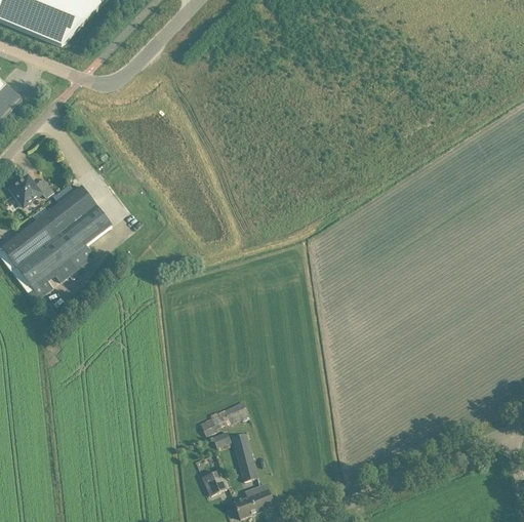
[(0,21),(61,46),(105,0),(0,0),(0,21)]
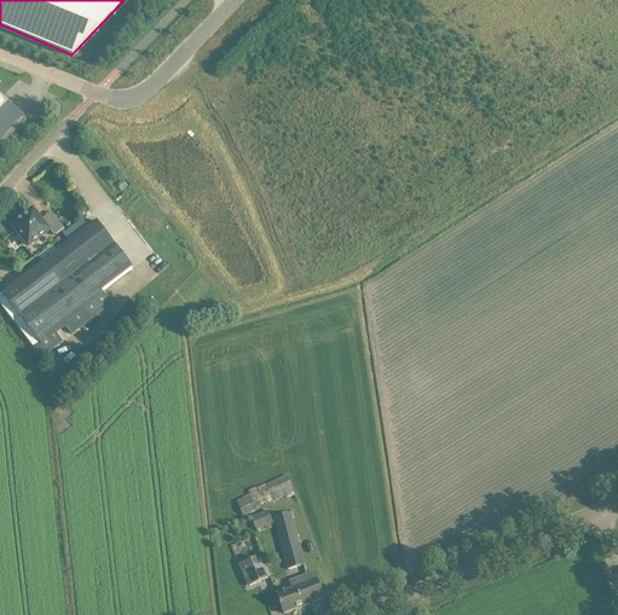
[(0,144),(26,117),(6,98),(4,100),(0,96),(0,144)]
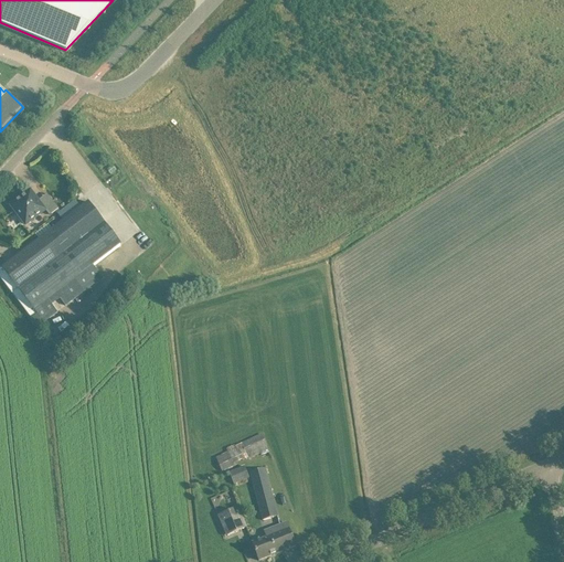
[(10,202),(25,222),(44,207),(30,188),(10,202)]
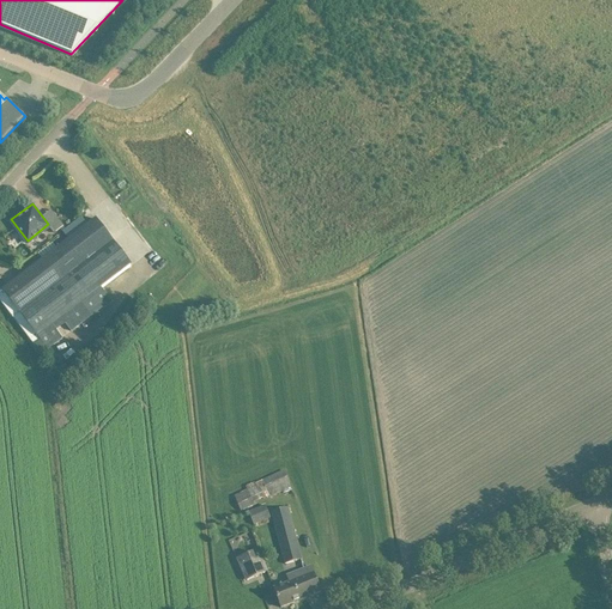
[(65,321),(71,328),(110,298),(100,285),(131,262),(95,215),(62,241),(55,245),(0,287),(0,298),(35,343),(40,340),(43,345),(38,348),(41,351),(61,335),(55,328),(65,321)]
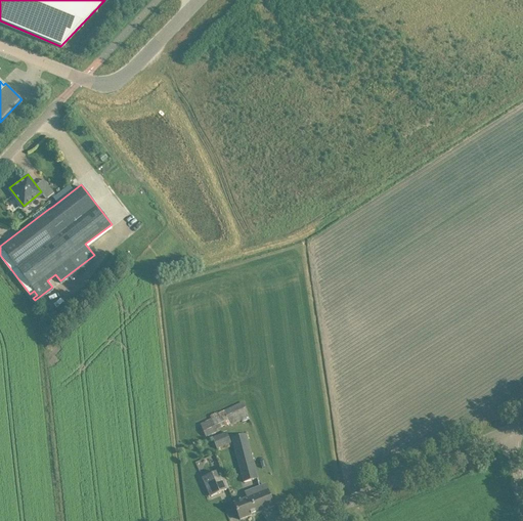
[(43,191),(47,196),(53,190),(50,186),(43,191)]
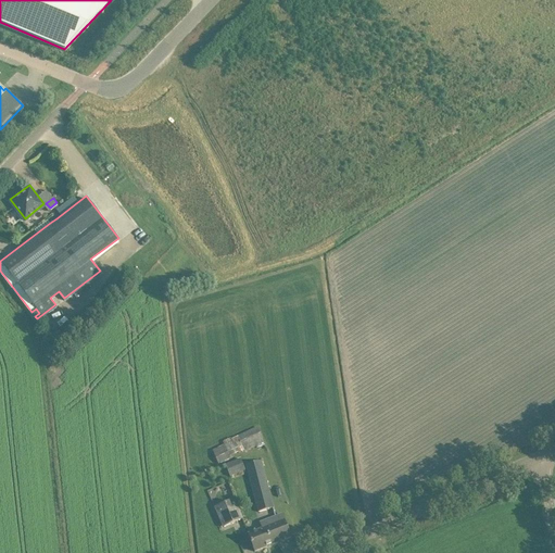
[(52,213),(46,218),(50,223),(57,218),(52,213)]
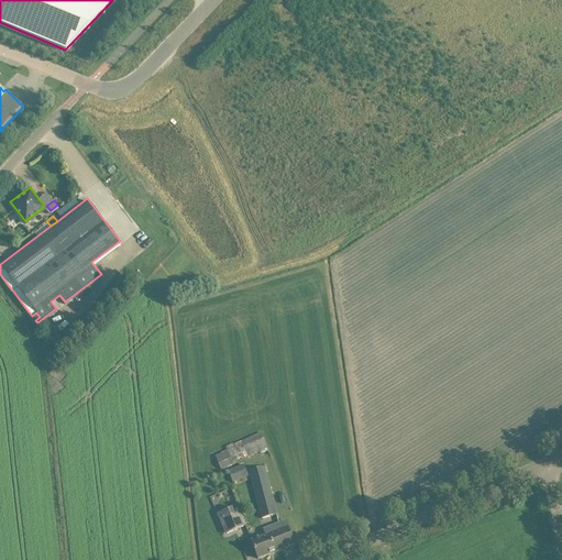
[(47,341),(52,350),(56,347),(52,339),(47,341)]
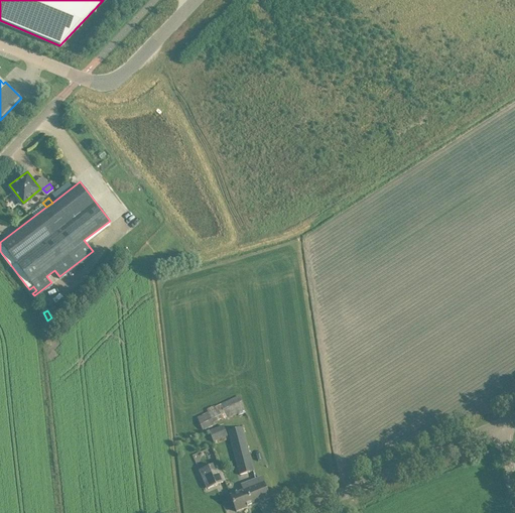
[(242,405),(243,404),(238,393),(214,404),(213,403),(205,407),(207,410),(196,415),(202,428),(217,421),(216,419),(220,417),(221,418),(225,416),(226,417),(237,411),(237,412),(244,409),(242,405)]
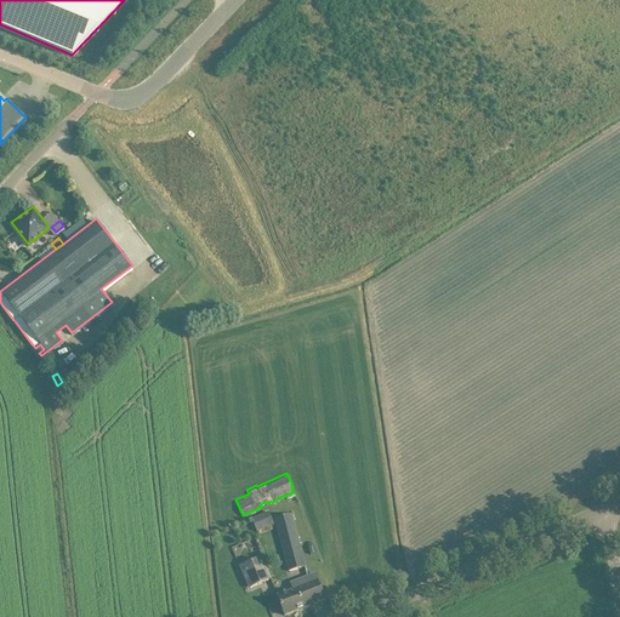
[(250,515),(256,530),(273,521),(268,508),(250,515)]
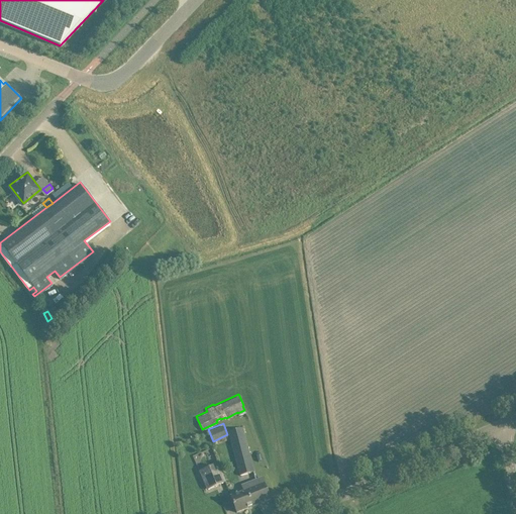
[(228,429),(239,474),(253,470),(242,426),(228,429)]
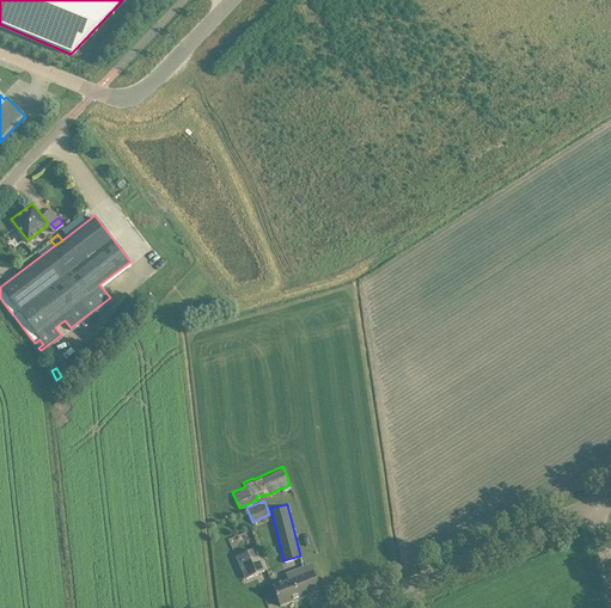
[(251,547),(236,554),(244,576),(267,566),(261,553),(255,556),(251,547)]
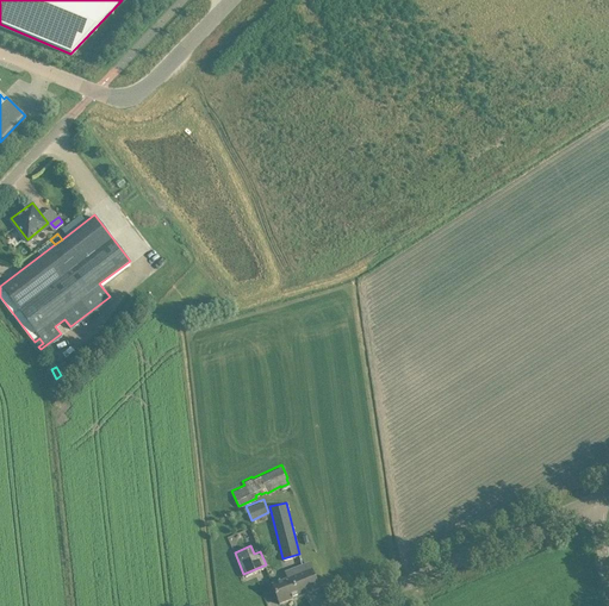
[(287,576),(283,579),(272,582),(279,601),(318,586),(315,574),(309,561),(285,570),(287,576)]
